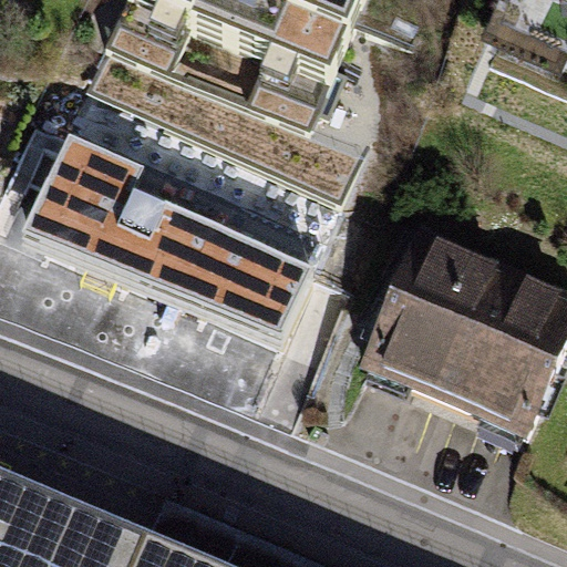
[(368,0),(130,0),(110,52),(313,135),(368,0)]
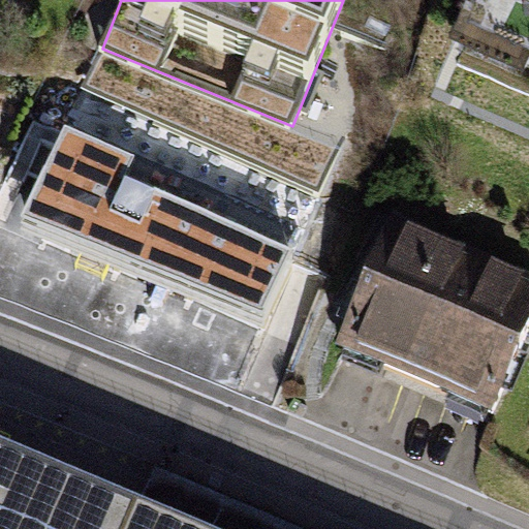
[(528,0),(475,0),(453,51),(528,85),(528,0)]
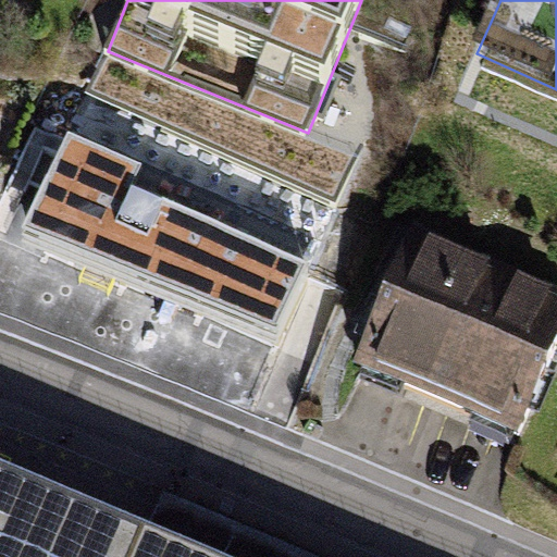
[(144,164),(69,131),(23,230),(276,329),(308,262),(135,184),(144,164)]
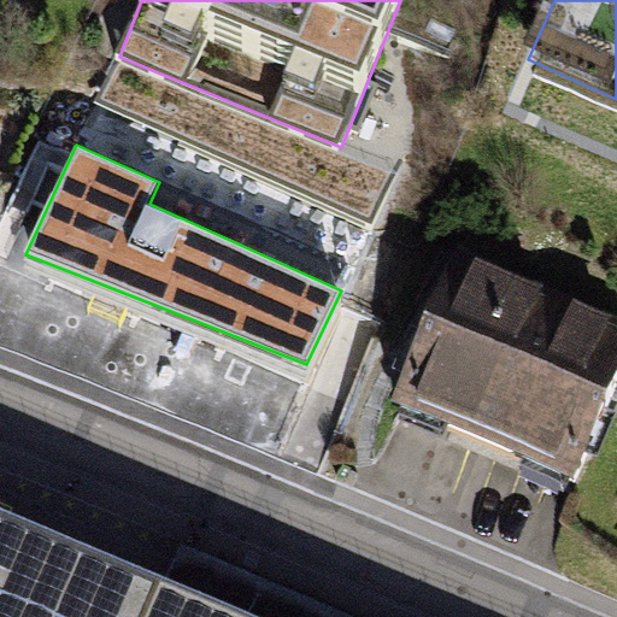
[(616,418),(616,345),(457,277),(397,417),(585,497),(616,418)]
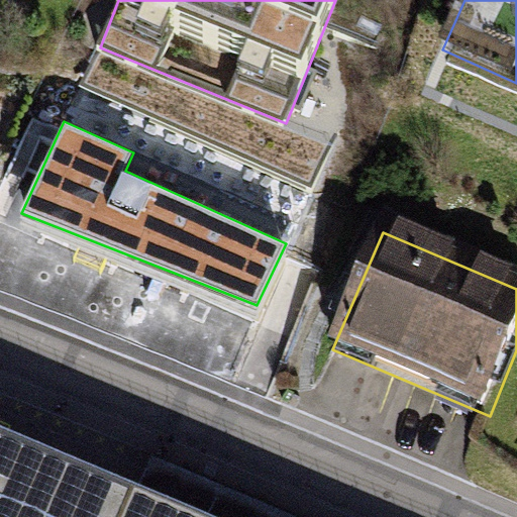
[(164,516),(0,447),(0,516),(164,516)]
